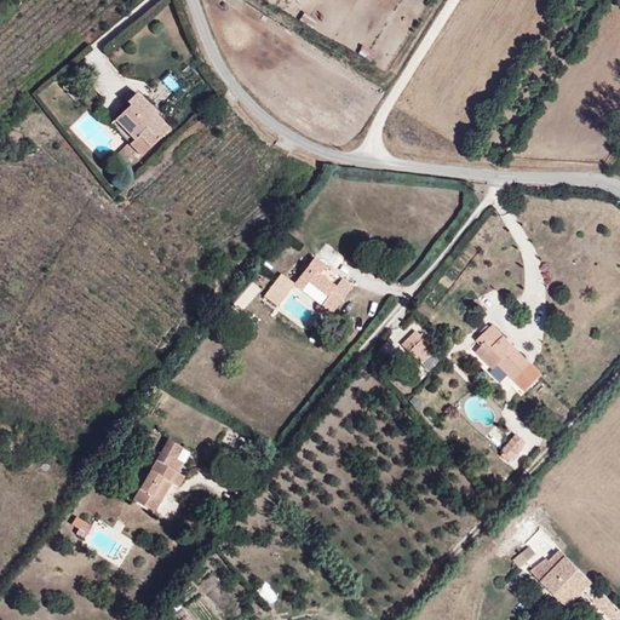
[(303,10),(298,19),(311,27),(317,17),(303,10)]
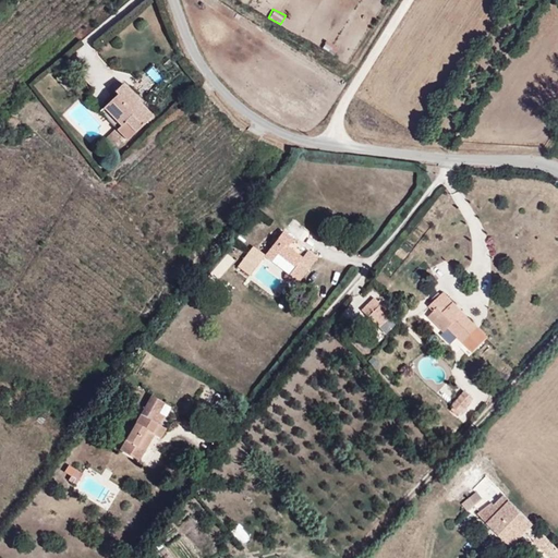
[(323,41),(322,49),(334,52),(336,45),(323,41)]
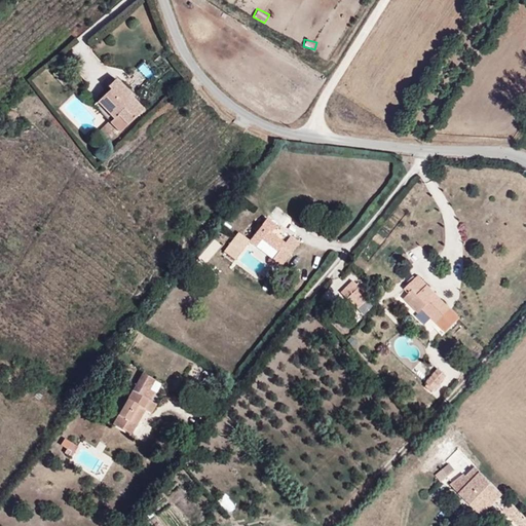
[(147,103),(137,91),(140,89),(122,71),(118,74),(116,72),(106,82),(109,86),(99,96),(114,112),(118,109),(127,120),(147,103)]
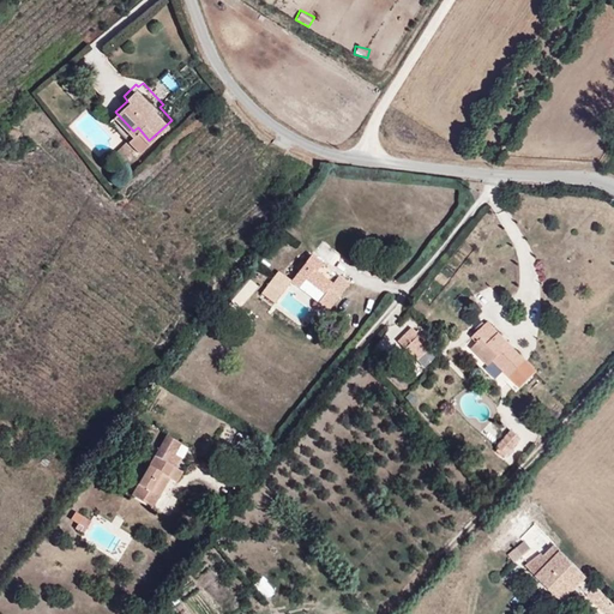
[(133,131),(115,112),(109,118),(127,138),(133,131)]
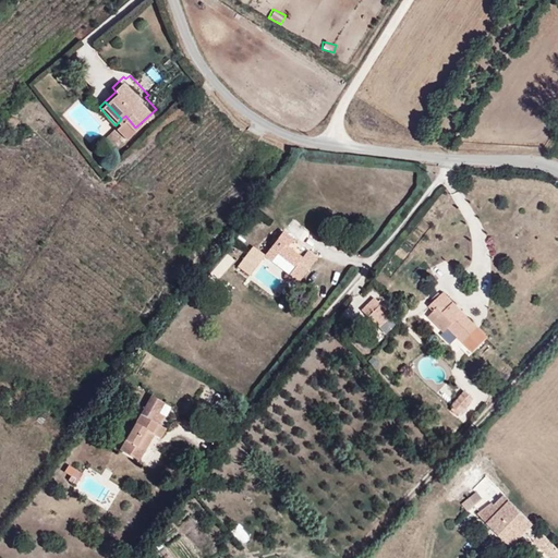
[(135,128),(125,116),(121,119),(116,125),(126,136),(135,128)]
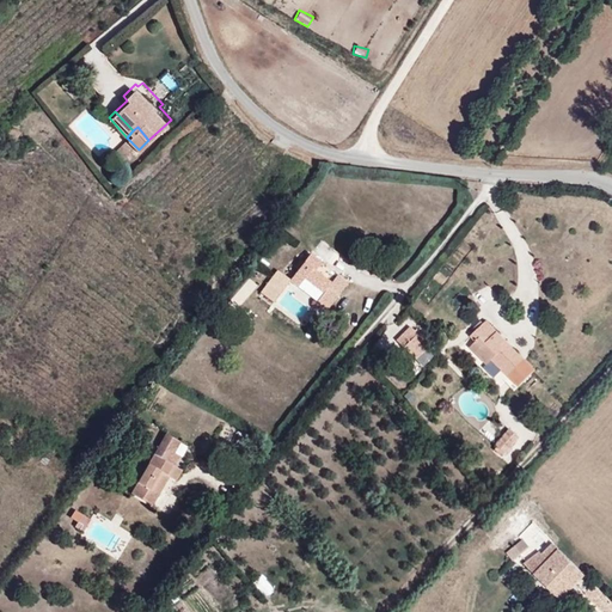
[(124,139),(114,148),(123,158),(133,150),(124,139)]
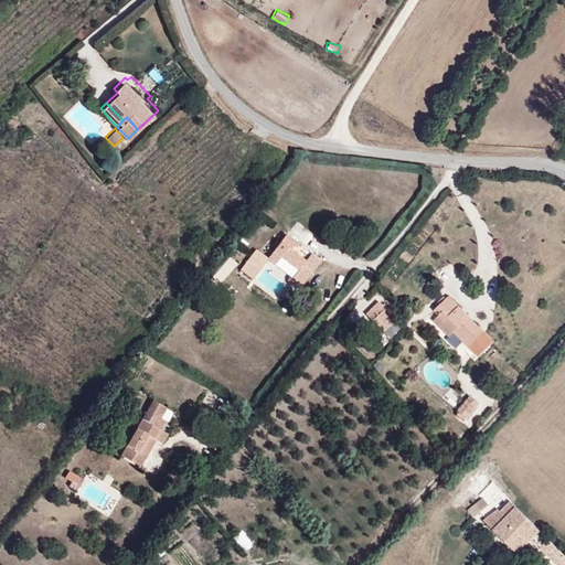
[(97,164),(110,171),(119,156),(106,148),(97,164)]
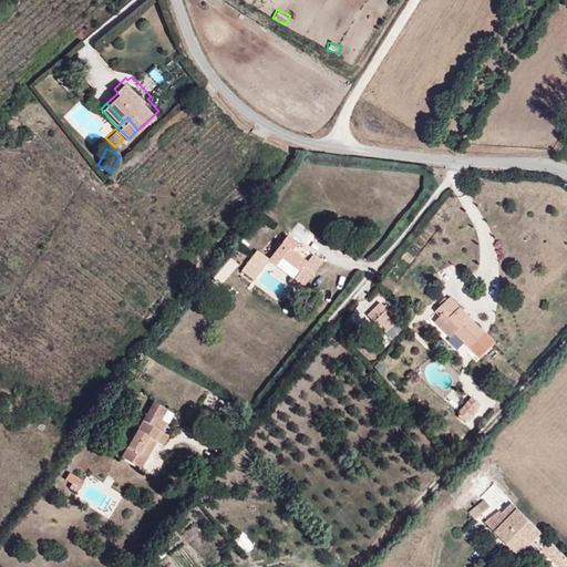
[(311,258),(298,248),(301,244),(288,234),(269,259),(278,267),(285,259),(301,271),(297,278),(307,286),(326,260),(316,253),(311,258)]
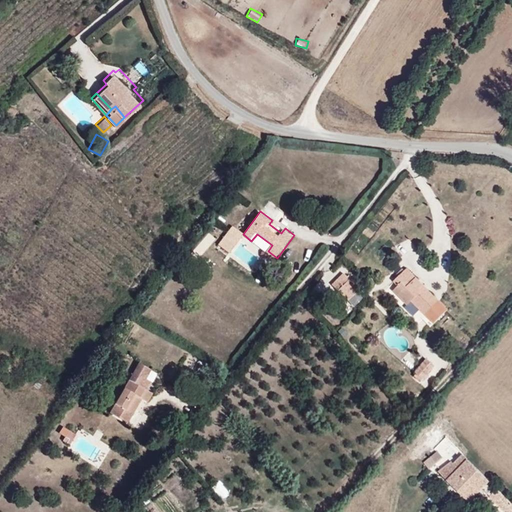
[(228,252),(243,232),(232,224),(217,244),(228,252)]
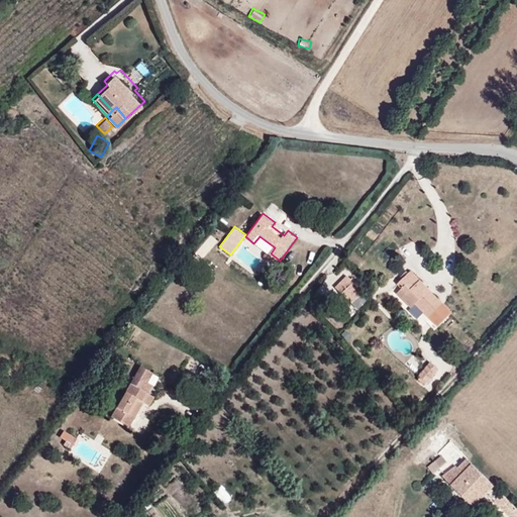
[(399,248),(404,257),(410,254),(405,245),(399,248)]
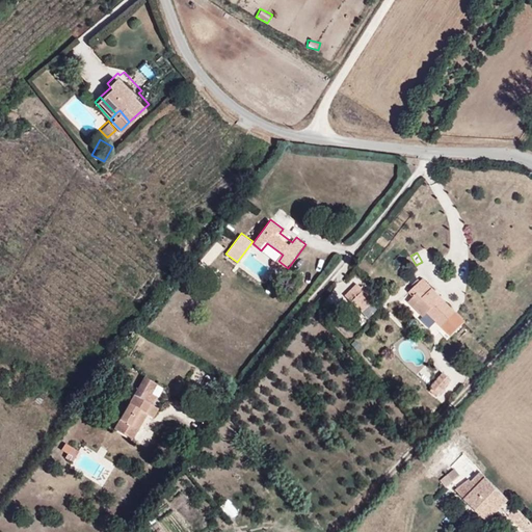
[(426,312),(449,336),(463,322),(421,280),(407,292),(413,297),(407,302),(422,317),(426,312)]
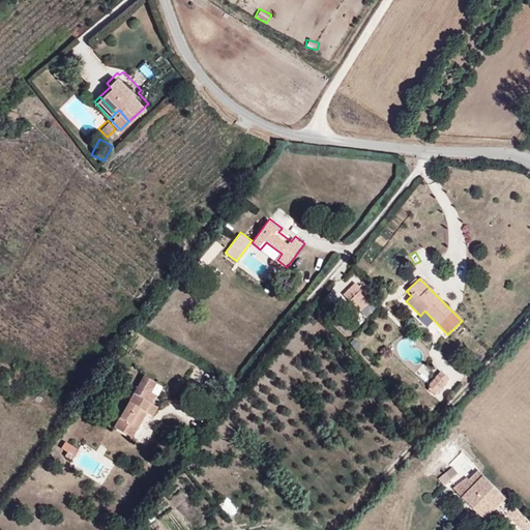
[(353,283),(341,294),(357,311),(371,297),(358,284),(356,286),(353,283)]
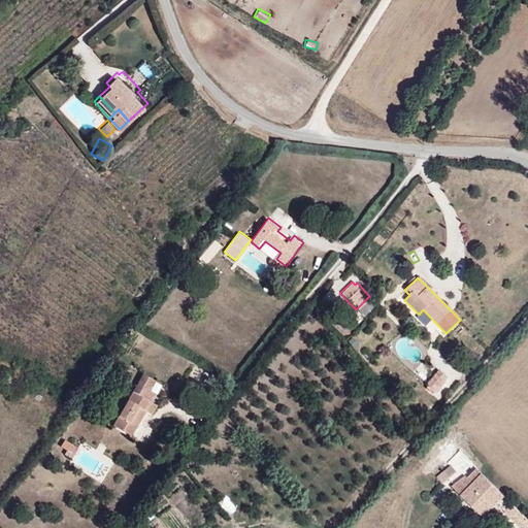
[(367,300),(358,309),(363,315),(373,305),(367,300)]
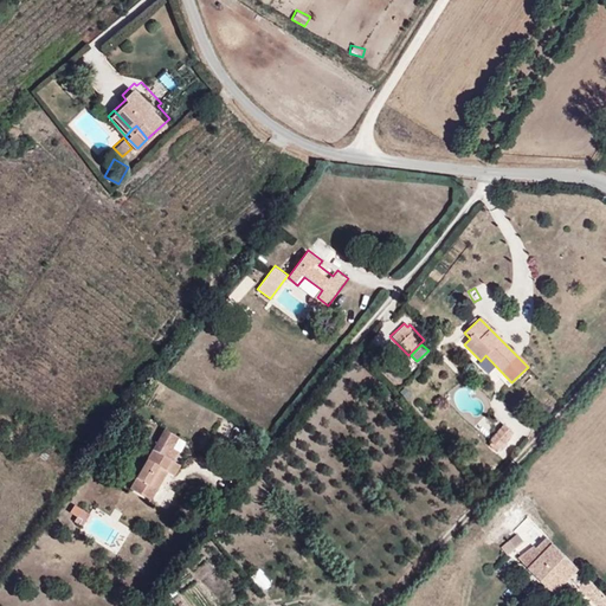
[(19,434),(27,425),(20,419),(12,429),(19,434)]
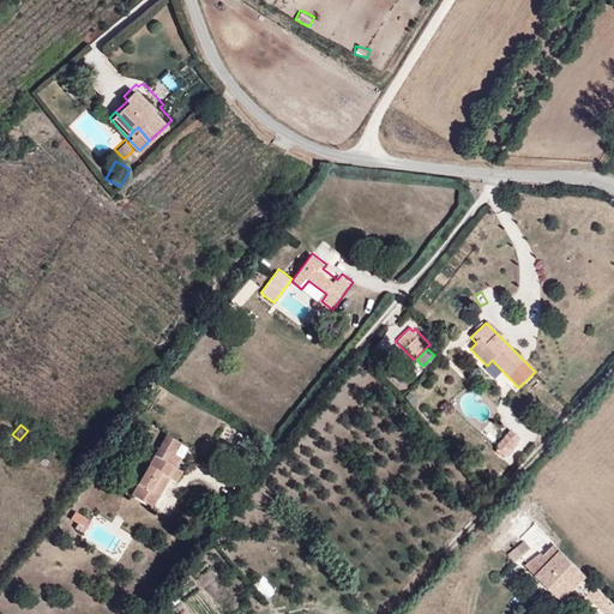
[(518,437),(509,428),(494,445),(497,446),(494,449),(499,453),(501,451),(504,452),(518,437)]
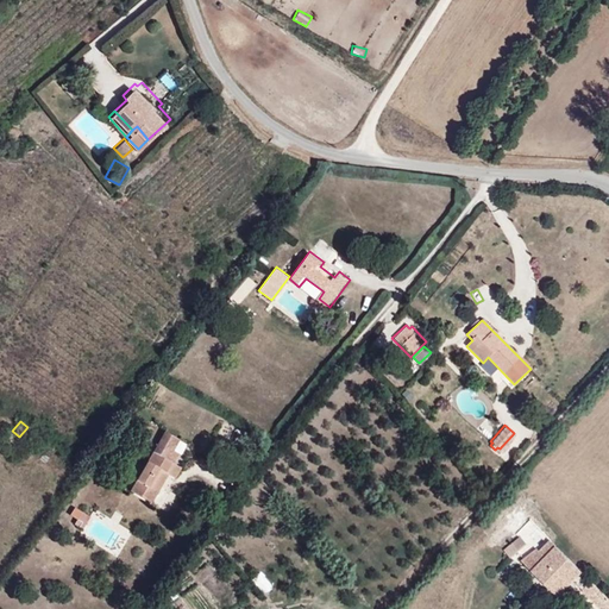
[(144,508),(161,478),(167,482),(174,469),(168,465),(174,456),(152,444),(123,496),(144,508)]
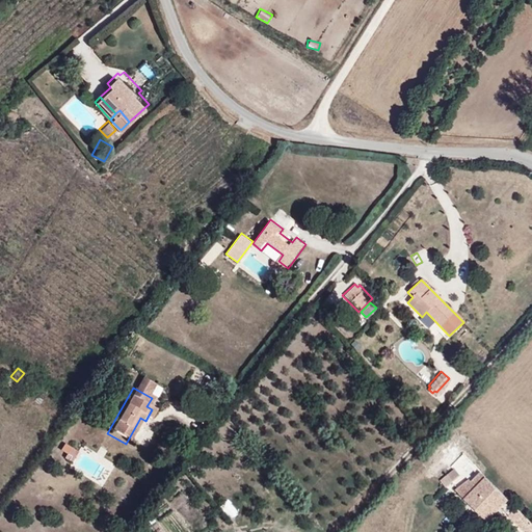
[(216,414),(210,407),(204,415),(210,421),(216,414)]
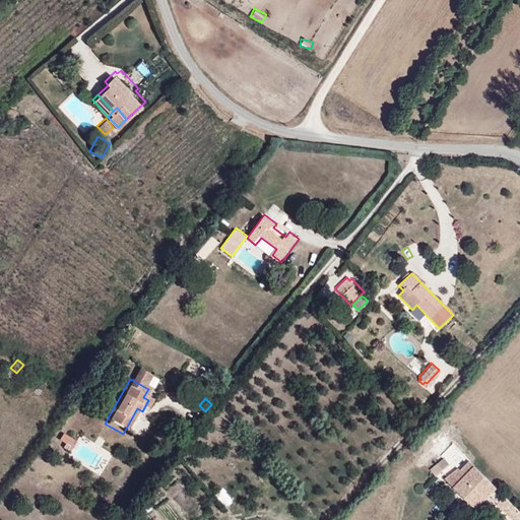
[(64,431),(58,440),(69,449),(75,440),(64,431)]
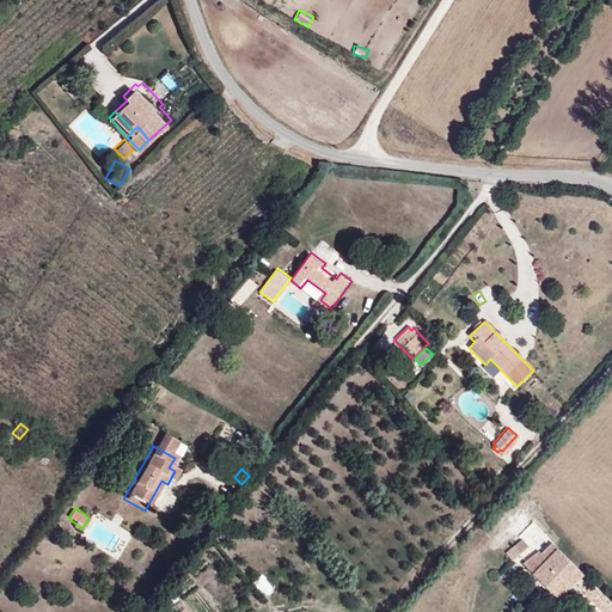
[(513,560),(530,546),(522,538),(506,551),(513,560)]
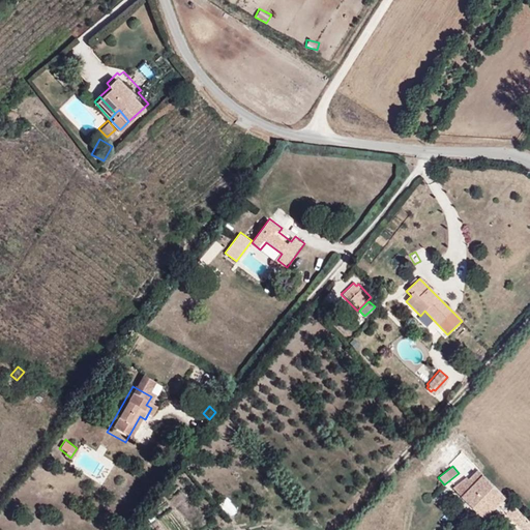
[(529,525),(529,520),(479,468),(470,476),(469,475),(453,486),(484,518),(502,501),(508,508),(507,510),(514,519),(517,517),(528,528),(529,525)]
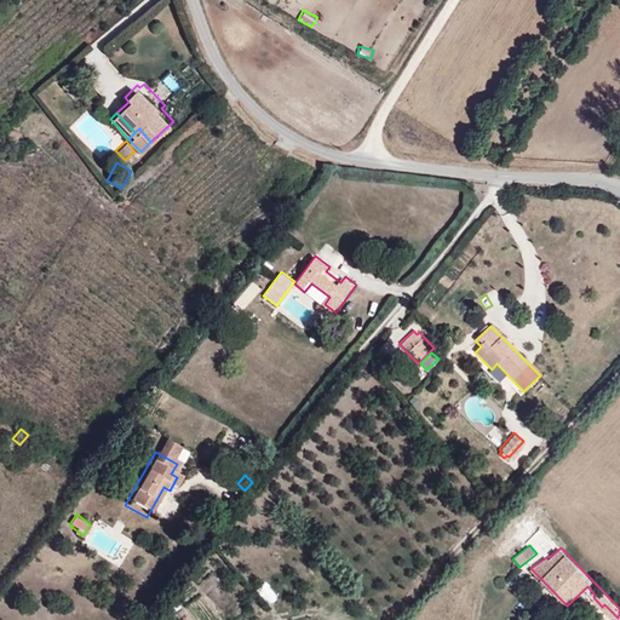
[(166,614),(178,603),(172,597),(160,608),(166,614)]
